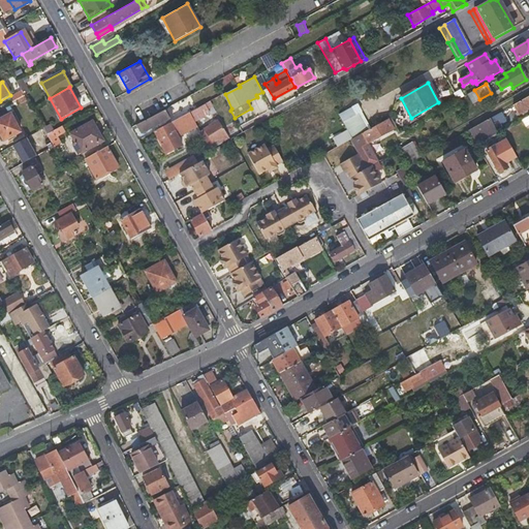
[(24,95),(22,91),(9,98),(11,102),(16,100),(24,95)]
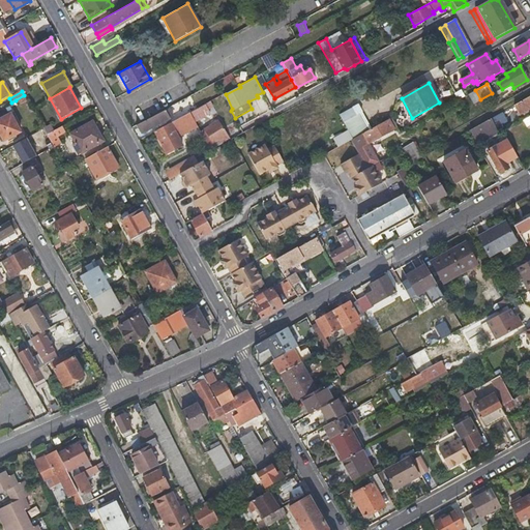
[(27,100),(24,95),(16,100),(19,105),(27,100)]
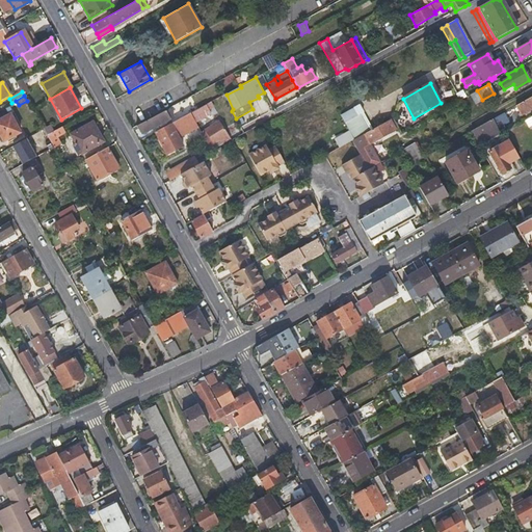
[(531,96),(512,108),(517,117),(531,109),(531,96)]
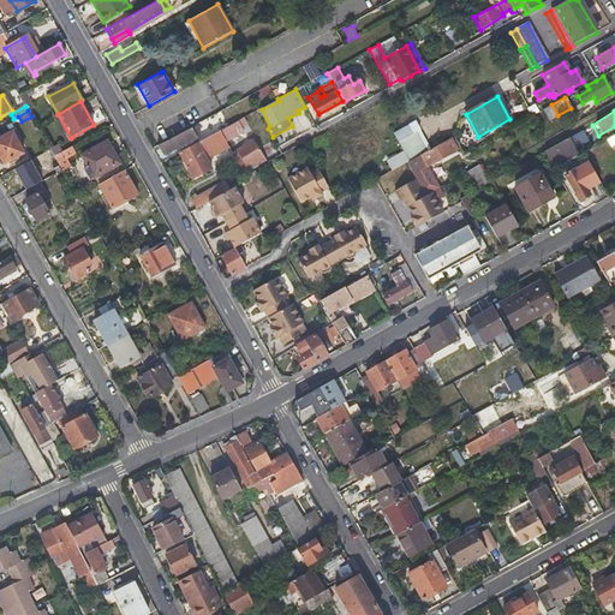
[(191,127),(157,145),(162,156),(196,137),(191,127)]
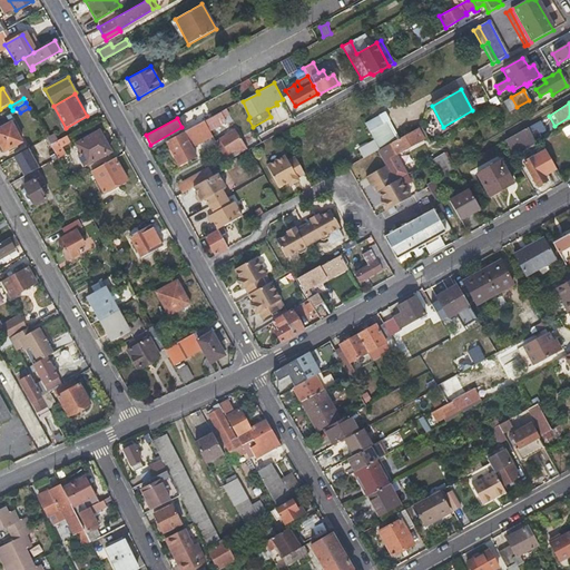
[(204,120),(165,141),(178,165),(196,155),(193,146),(212,135),(204,120)]
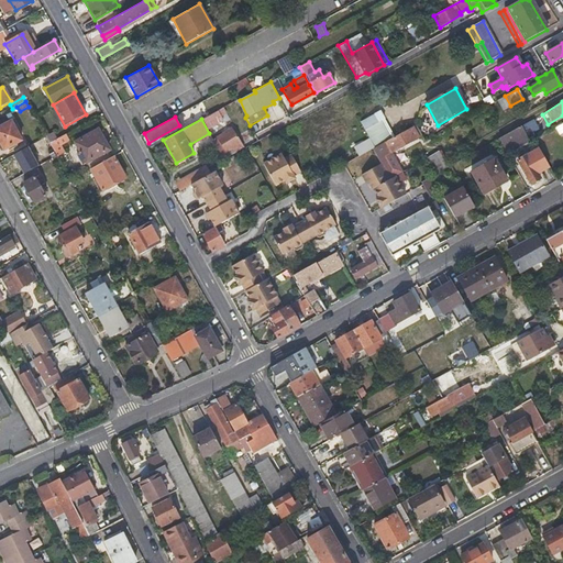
[(356,147),(362,155),(372,150),(393,139),(383,120),(366,130),(372,140),(356,147)]
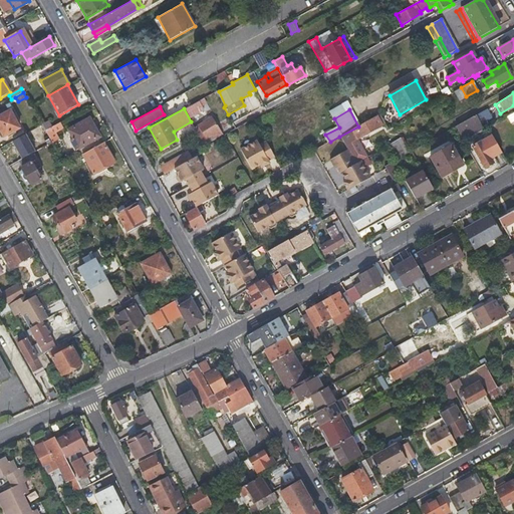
[(9,110),(7,111),(0,115),(0,131),(3,137),(19,129),(9,110)]
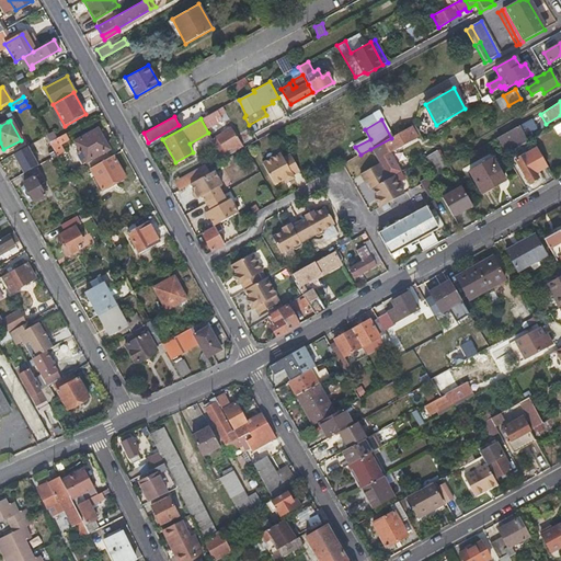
[(496,138),(505,155),(527,141),(525,138),(531,134),(528,127),(522,130),(518,126),(496,138)]
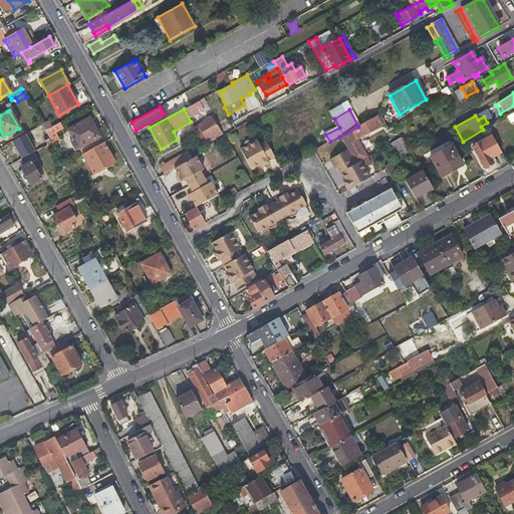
[(355,165),(360,162),(365,159),(355,141),(382,125),(376,116),(358,126),(339,137),(347,150),(355,165)]
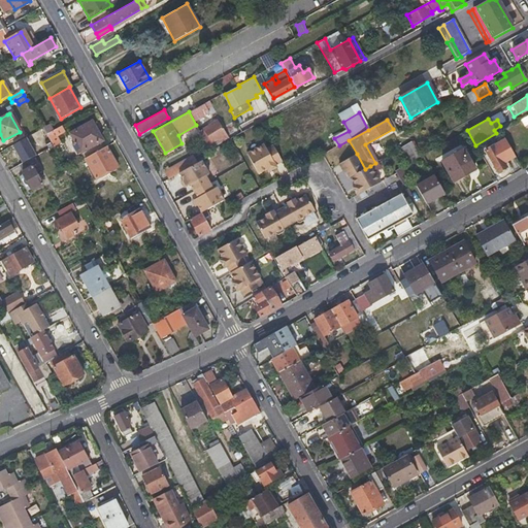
[(225,134),(218,121),(204,129),(212,142),(225,134)]
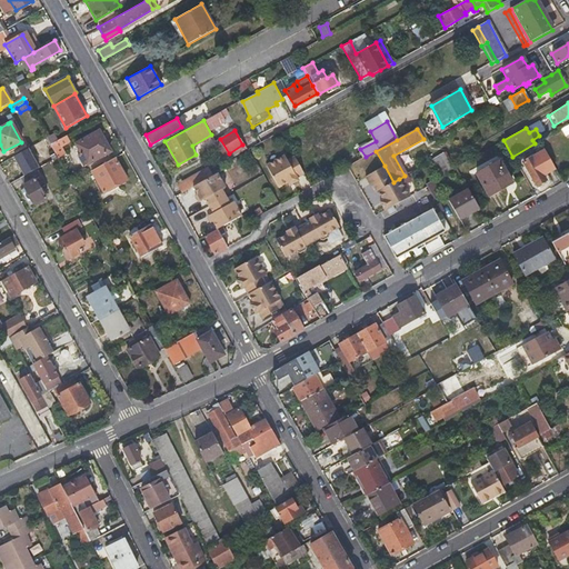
[(92,170),(113,159),(110,152),(111,151),(99,131),(77,143),(88,163),(89,163),(92,170)]
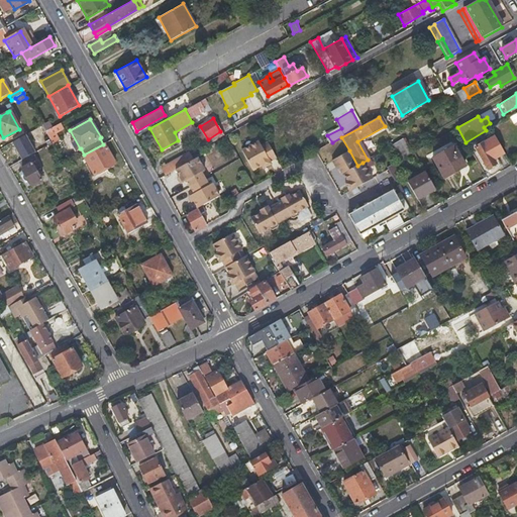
[(64,130),(60,123),(45,132),(52,143),(53,143),(59,140),(57,134),(64,130)]
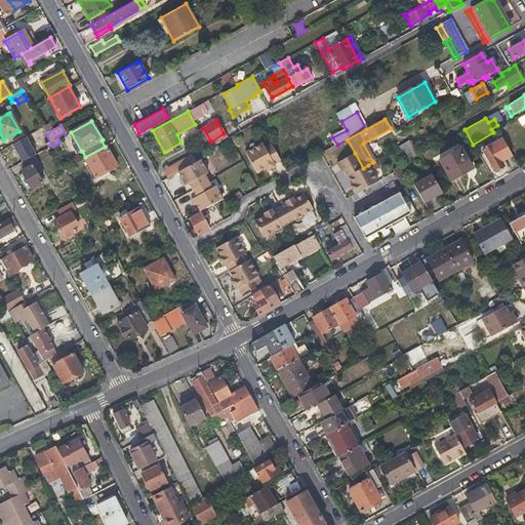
[(28,136),(13,144),(23,161),(37,153),(28,136)]
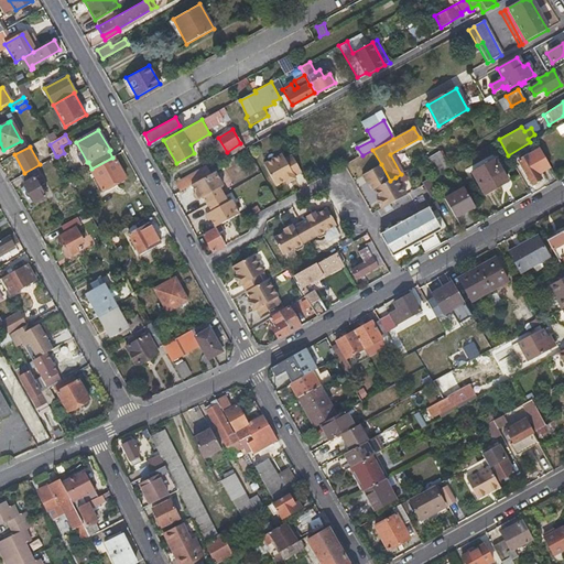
[(550,167),(539,149),(518,161),(531,184),(541,179),(538,174),(550,167)]
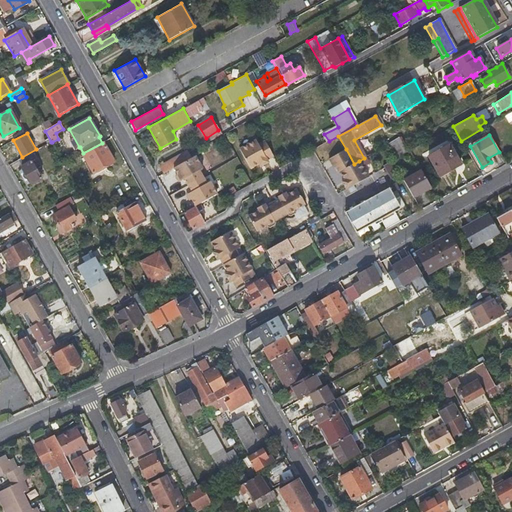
[(267,159),(274,155),(272,151),(266,140),(259,144),(257,139),(240,149),(251,168),(258,163),(260,166),(268,162),(267,159)]
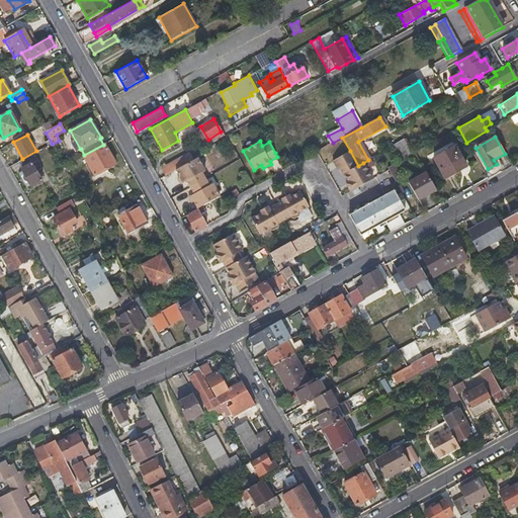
[(392,148),(400,162),(412,154),(404,141),(392,148)]
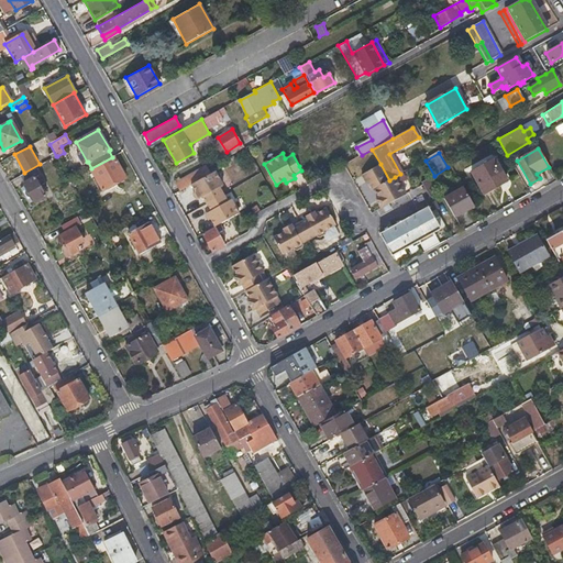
[(125,177),(113,156),(112,157),(91,168),(90,169),(102,190),(125,177)]
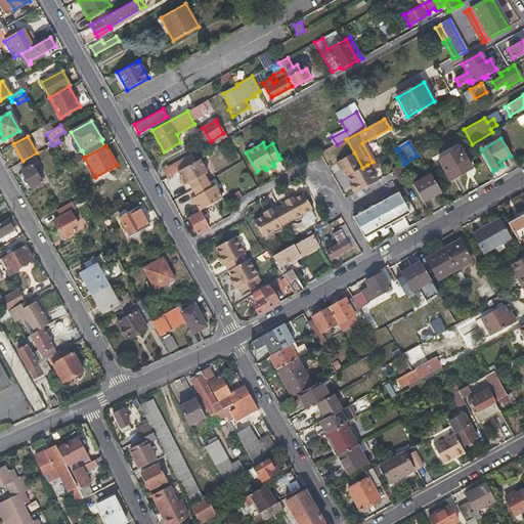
[(471,169),(460,148),(438,161),(450,181),(471,169)]
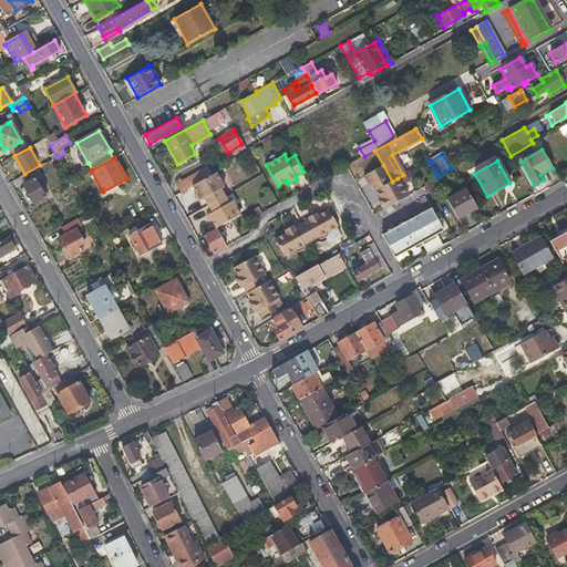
[(63,175),(58,165),(42,175),(47,184),(63,175)]
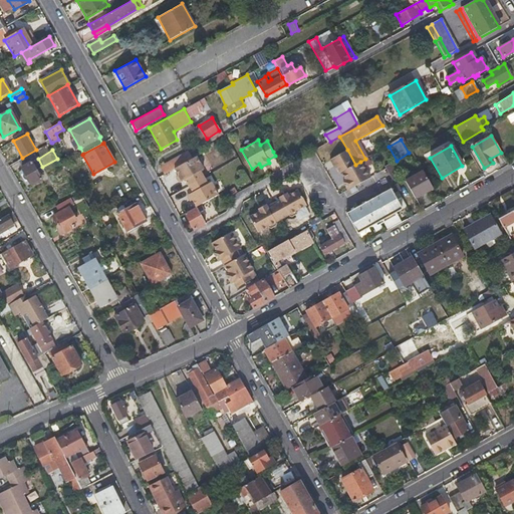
[(347,191),(369,178),(360,162),(355,165),(347,150),(330,160),(334,168),(337,166),(340,173),(345,181),(347,185),(344,187),(347,191)]
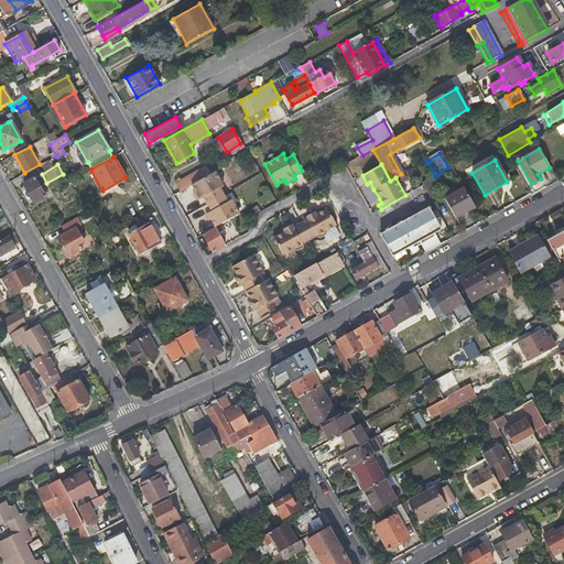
[(176,183),(180,191),(192,185),(209,174),(206,167),(176,183)]
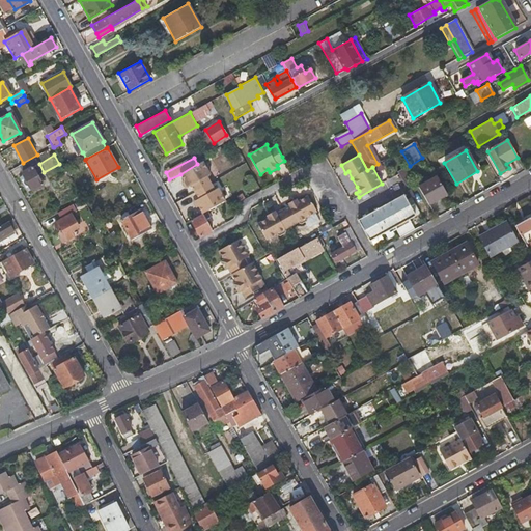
[(43,177),(32,159),(18,166),(23,174),(22,177),(24,180),(26,180),(28,184),(27,187),(29,191),(33,192),(43,187),(38,180),(43,177)]
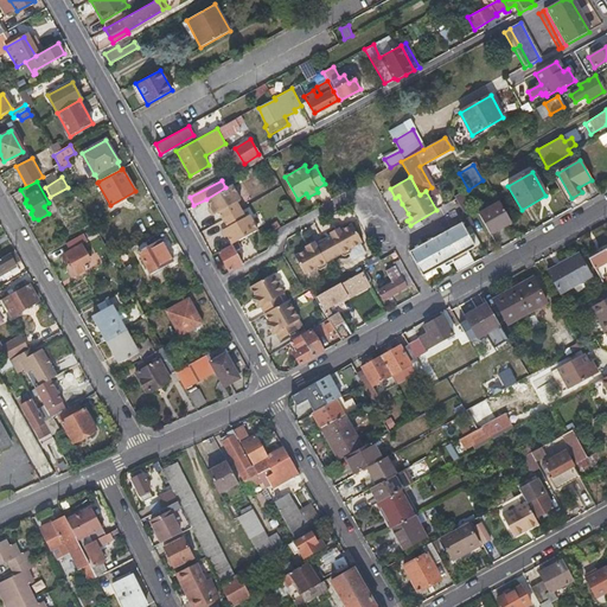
[(218,211),(222,219),(235,212),(241,209),(236,202),(241,199),(232,185),(225,187),(206,199),(211,208),(215,213),(218,211)]
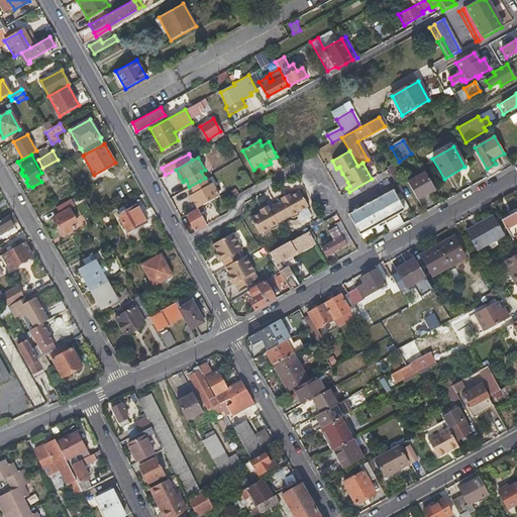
[(65,166),(68,172),(76,167),(74,161),(65,166)]
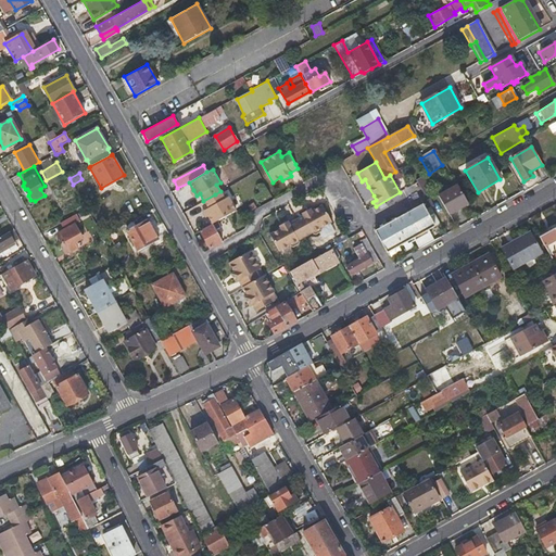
[(417,182),(425,196),(432,191),(424,176),(416,180),(417,182)]
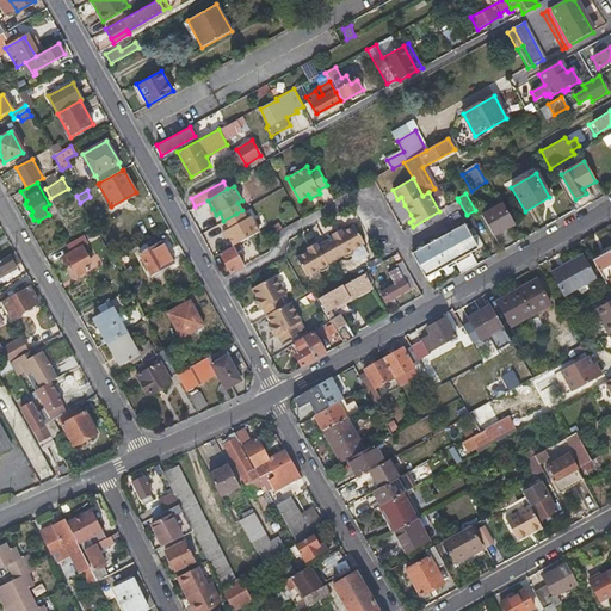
[(493,236),(514,224),(503,204),(482,216),(493,236)]
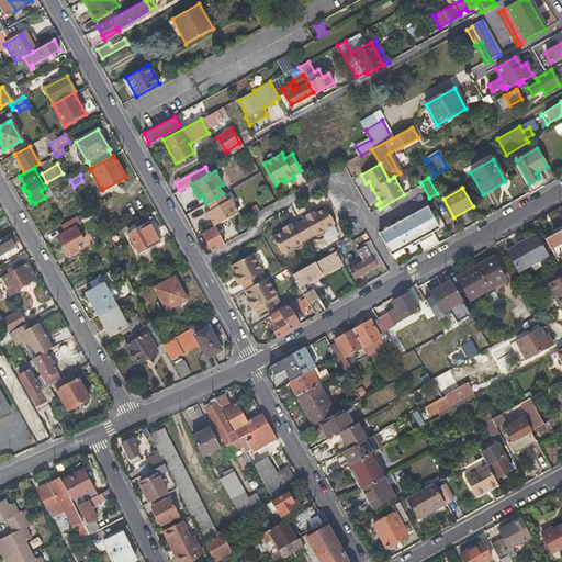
[(217,197),(205,203),(210,210),(206,212),(210,217),(213,225),(214,225),(218,222),(238,211),(231,199),(227,200),(223,193),(217,197)]
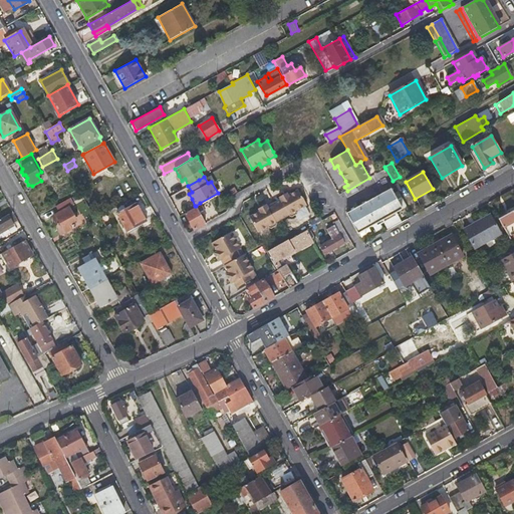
[(280,200),(275,203),(283,218),(289,215),(290,218),(298,213),(296,211),(306,205),(298,190),(287,196),(286,193),(279,197),(280,200)]
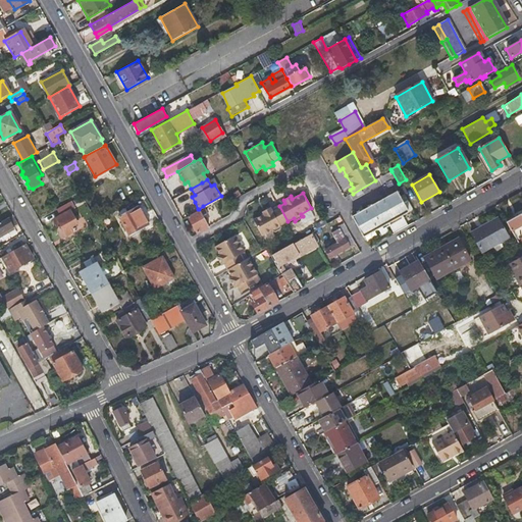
[(352,217),(363,238),(408,213),(397,193),(354,216),(352,217)]
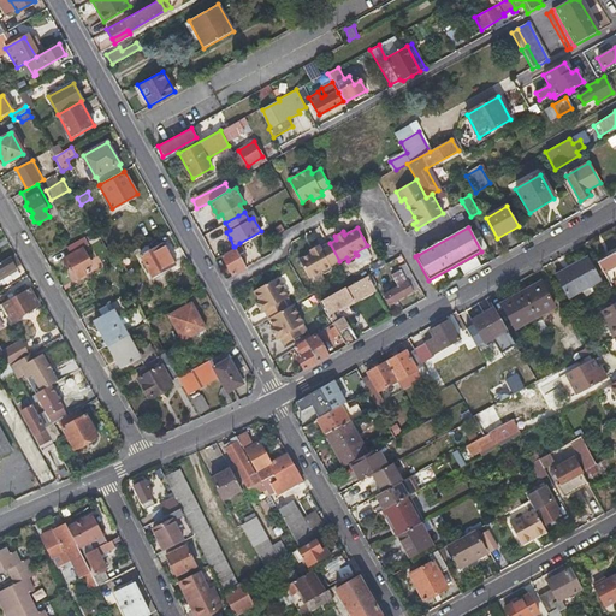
[(92,264),(78,241),(66,247),(71,255),(63,260),(75,280),(86,274),(83,268),(92,264)]
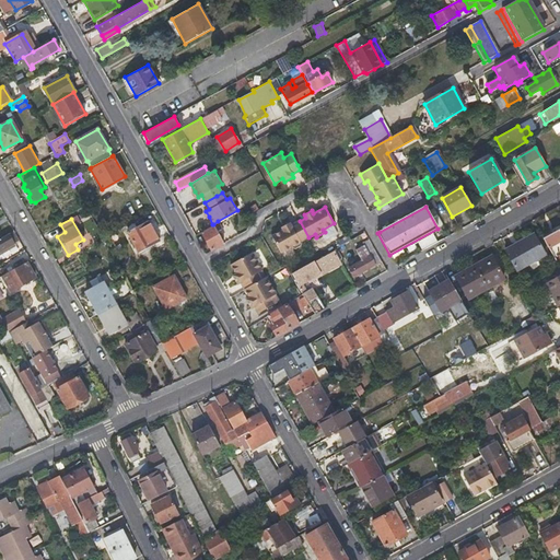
[(159,242),(148,221),(127,232),(139,253),(159,242)]
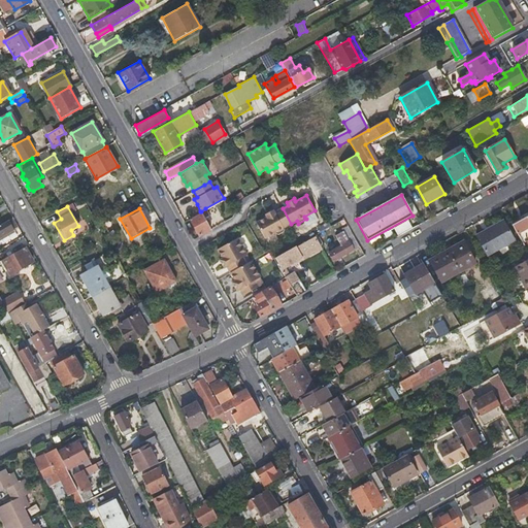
[(291,224),(283,208),(274,212),(273,210),(266,215),(267,217),(257,223),(265,238),(275,233),(277,235),(285,231),(283,228),(291,224)]
